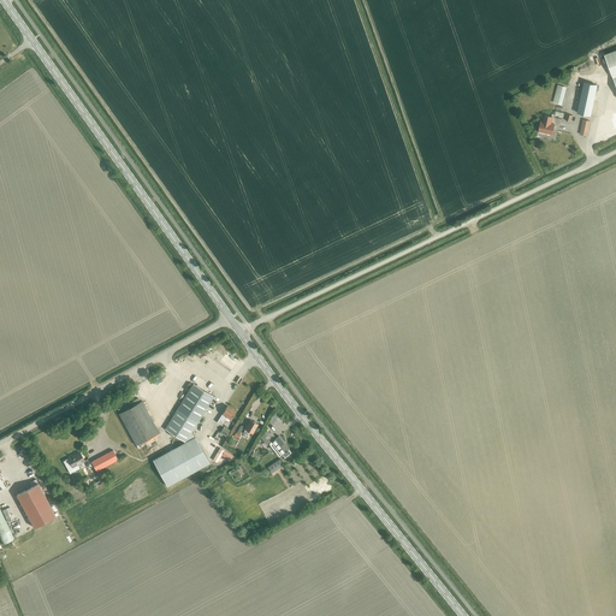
[(615,51),(604,55),(614,77),(615,86),(615,51)]
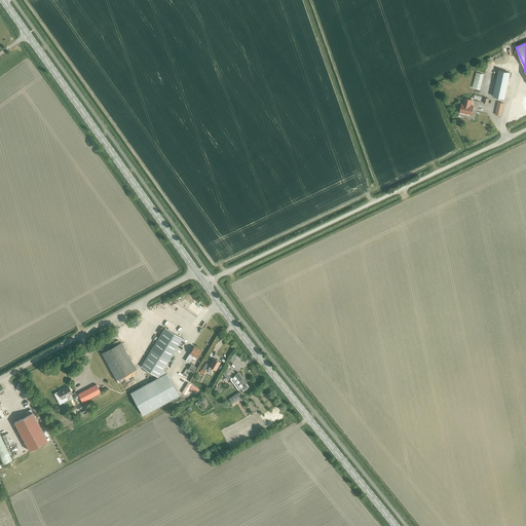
[(493,96),(504,99),(510,73),(498,70),(493,96)]
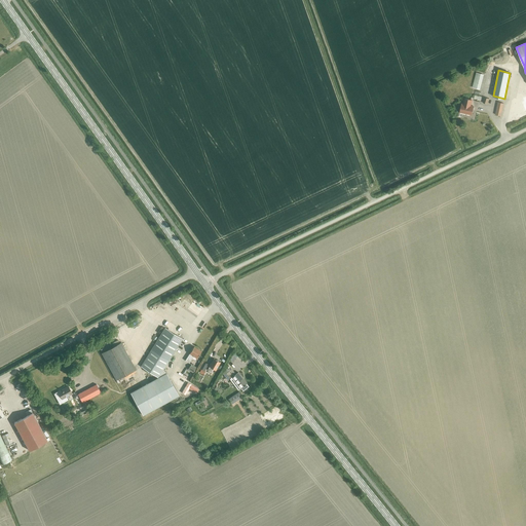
[(484,74),(478,73),(474,87),(480,89),(484,74)]
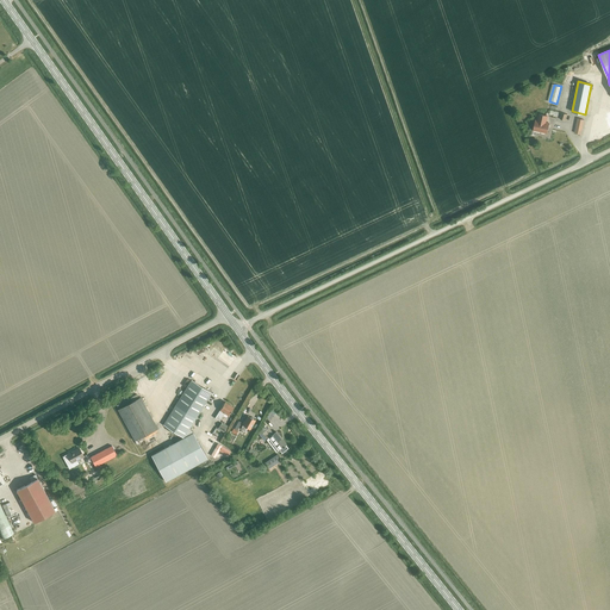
[(549,123),(545,122),(546,116),(539,114),(537,120),(535,120),(534,130),(547,134),(549,123)]
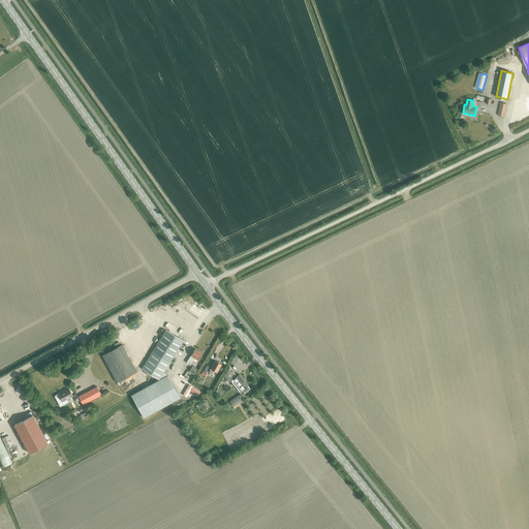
[(165,330),(142,369),(159,379),(184,340),(165,330)]
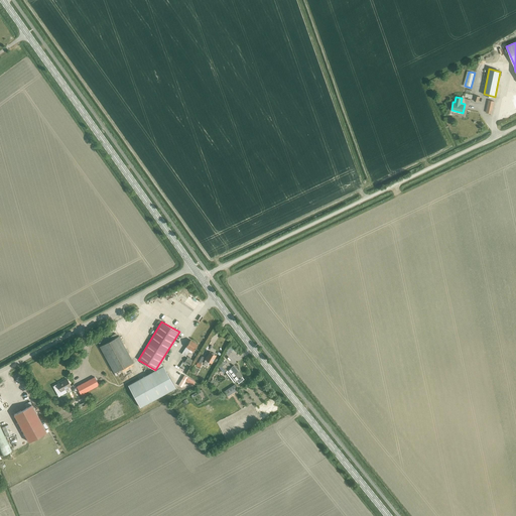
[(100,347),(116,376),(120,374),(119,371),(133,363),(119,337),(100,347)]
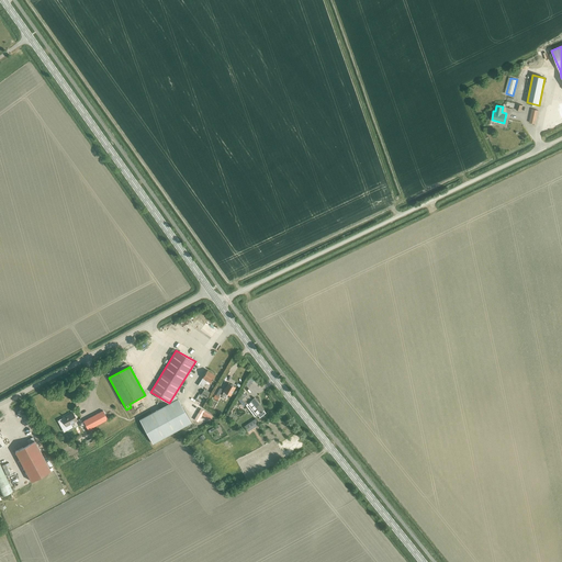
[(208,370),(198,385),(203,389),(208,381),(210,382),(215,375),(208,370)]
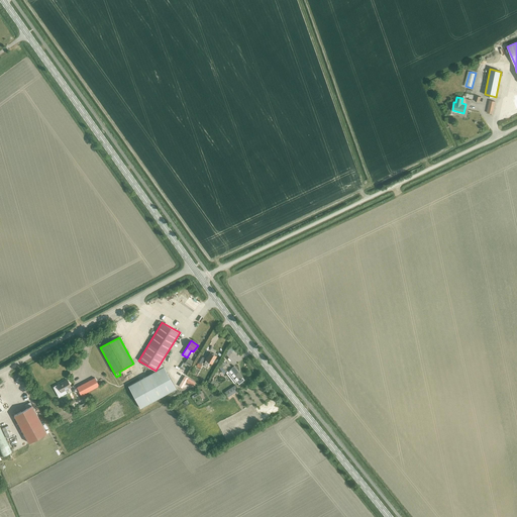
[(209,362),(212,364),(216,355),(210,351),(207,356),(206,356),(204,359),(206,359),(204,364),(207,366),(209,362)]
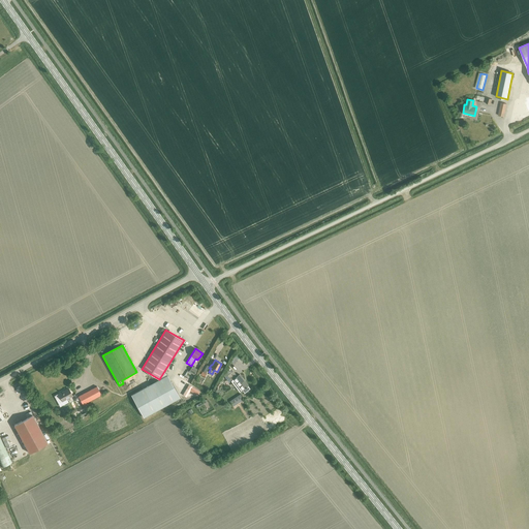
[(191,373),(193,375),(197,370),(192,366),(188,371),(189,372),(188,373),(190,374),(191,373)]
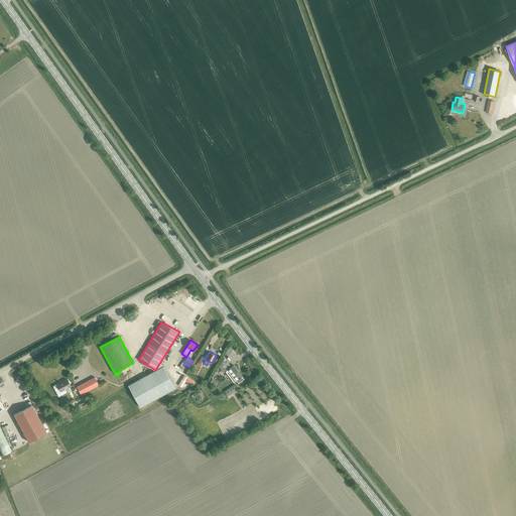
[(227,363),(222,367),(226,372),(228,370),(230,373),(229,375),(230,376),(231,375),(236,381),(236,380),(239,383),(244,379),(242,376),(234,366),(231,368),(227,363)]
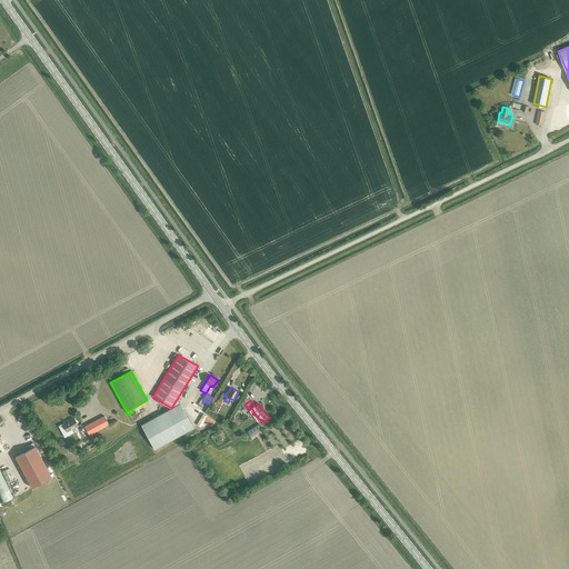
[(155,449),(193,428),(180,403),(172,408),(171,408),(141,425),(155,449)]
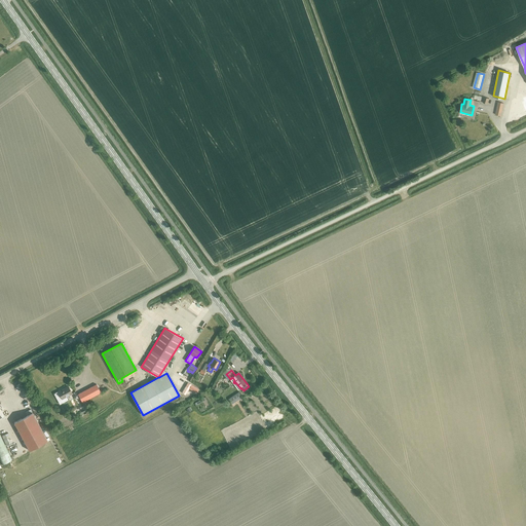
[(188,382),(182,392),(185,395),(189,388),(196,392),(198,388),(194,386),(193,387),(190,386),(191,384),(188,382)]
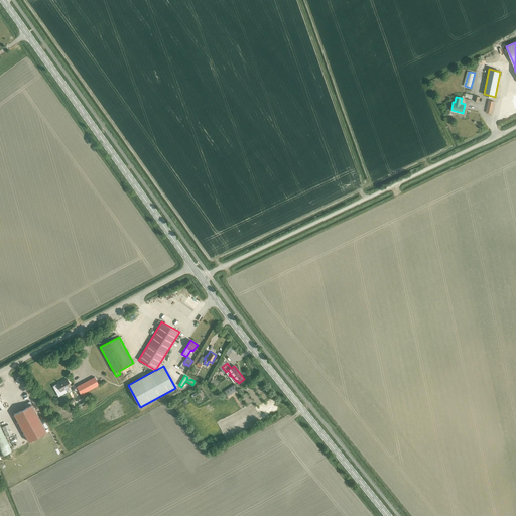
[(77,386),(81,394),(99,385),(94,377),(77,386)]
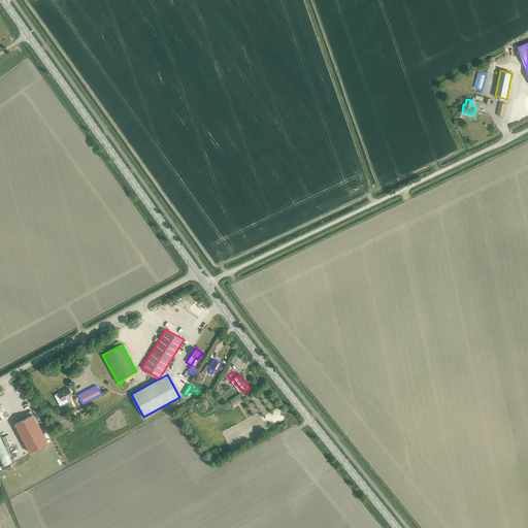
[(68,388),(55,395),(59,402),(72,395),(68,388)]
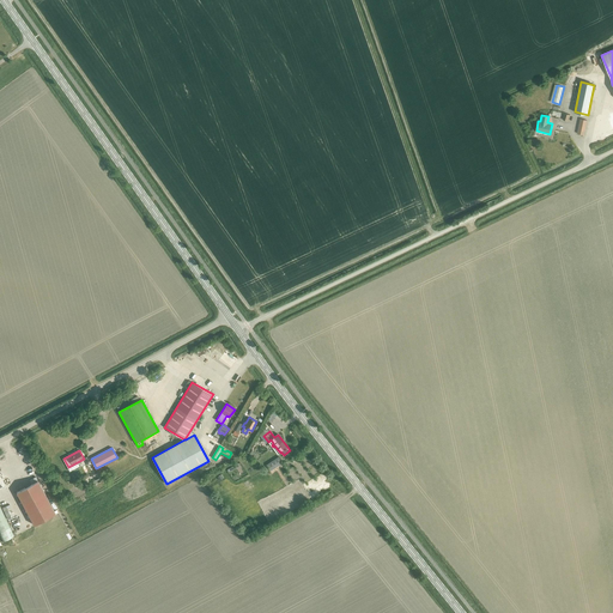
[(279,457),(267,466),(271,471),(283,462),(279,457)]
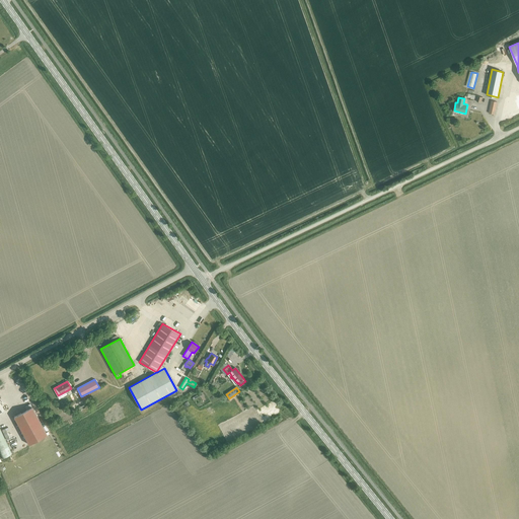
[(14,417),(29,445),(47,435),(32,408),(14,417)]
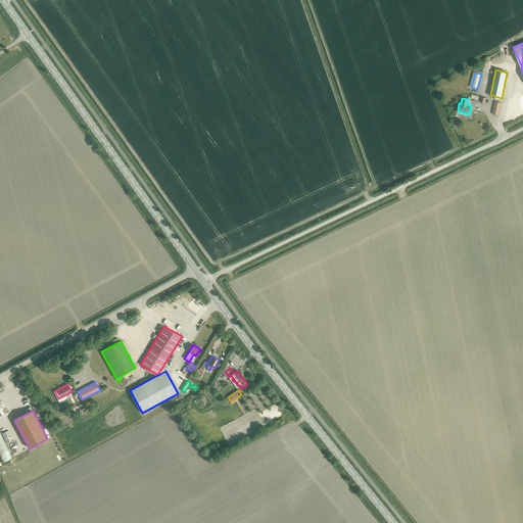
[(0,432),(0,454),(8,449),(0,432)]
